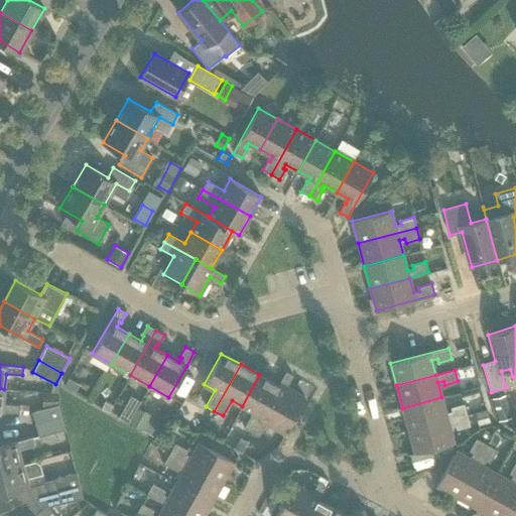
[(293,375),(286,372),(278,385),(269,400),(294,415),(304,397),(286,387),(293,375)]
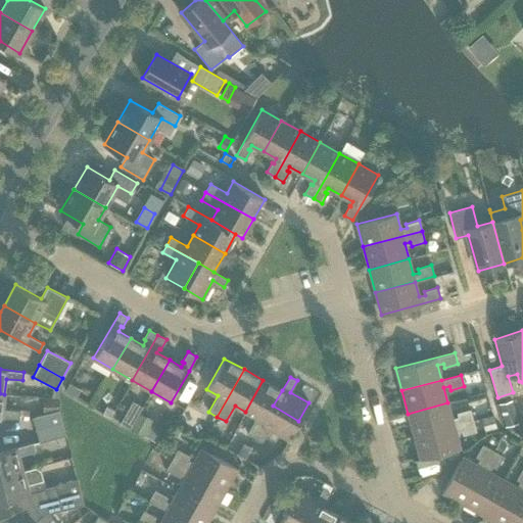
[(254,438),(273,406),(282,390),(263,380),(245,412),(256,418),(247,433),(254,438)]
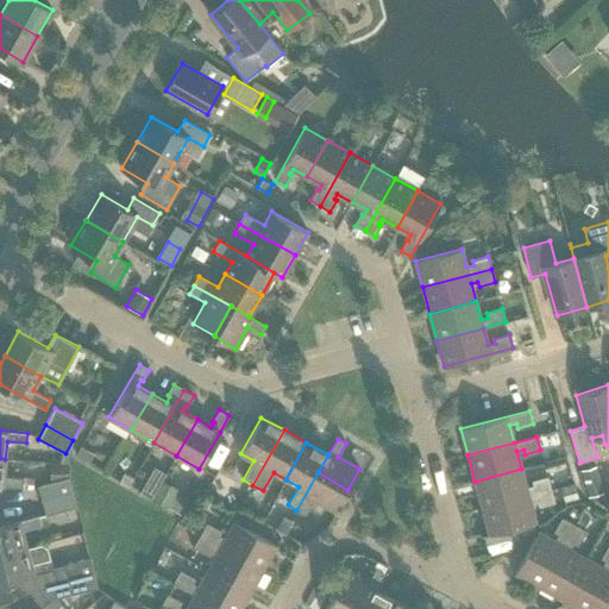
[(4,476),(5,459),(0,458),(0,485),(23,488),(23,477),(4,476)]
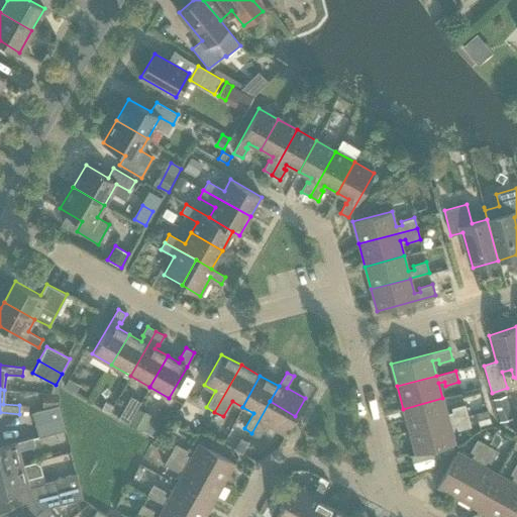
[(512,418),(506,395),(493,398),(499,422),(512,418)]
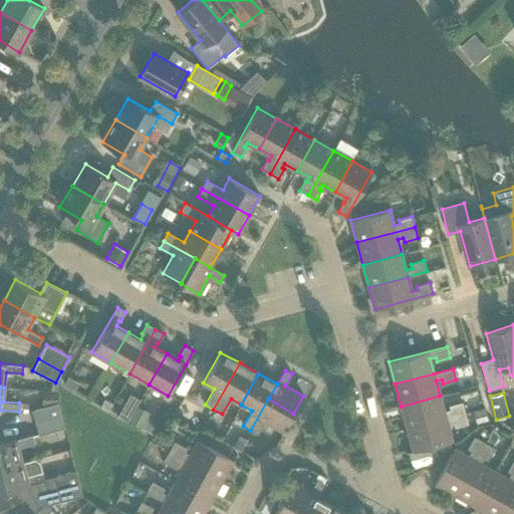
[(401,407),(407,429),(465,414),(462,402),(449,406),(450,410),(444,412),(440,396),(401,407)]
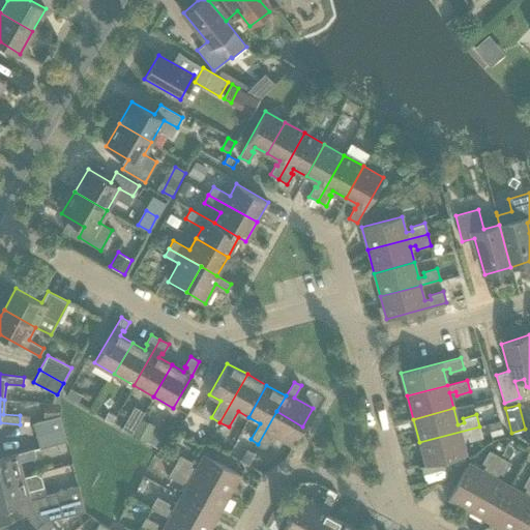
[(125,433),(157,447),(164,432),(144,423),(148,414),(136,409),(125,433)]
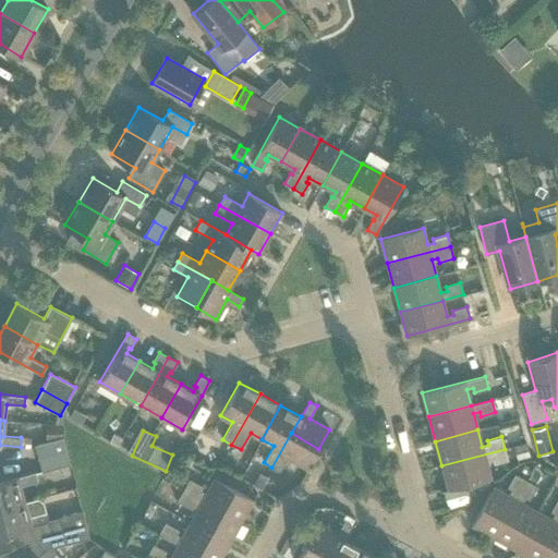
[(318,449),(291,433),(271,468),(279,472),(288,458),(307,469),(318,449)]
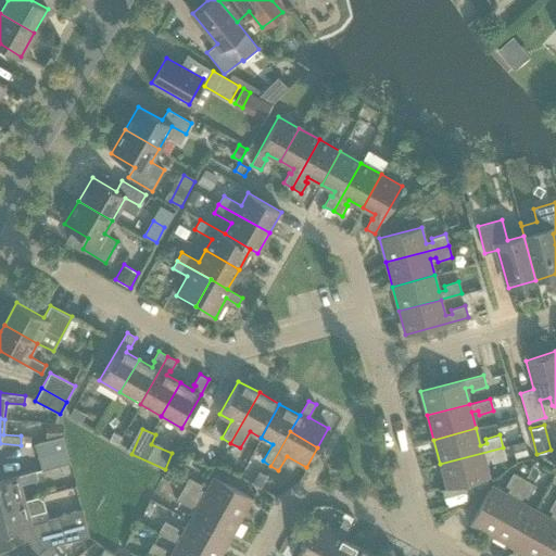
[(38,457),(65,450),(62,436),(34,443),(38,457)]
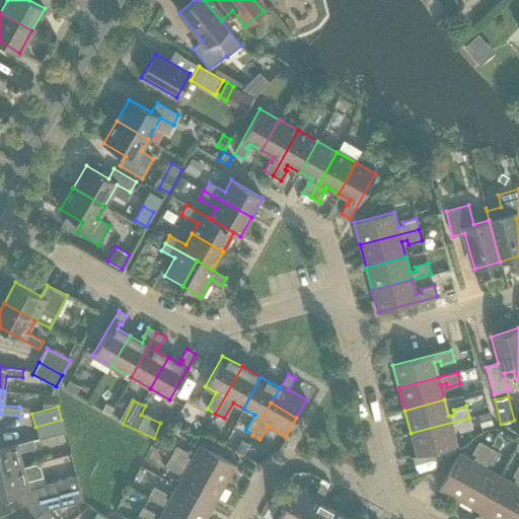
[(469,418),(411,433),(417,455),(456,445),(452,429),(458,428),(459,432),(472,428),(469,418)]
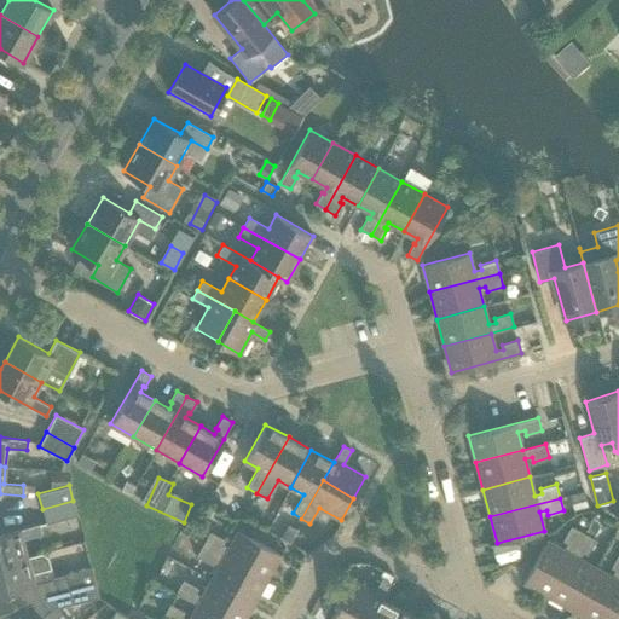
[(73,501),(42,509),(46,524),(77,515),(73,501)]
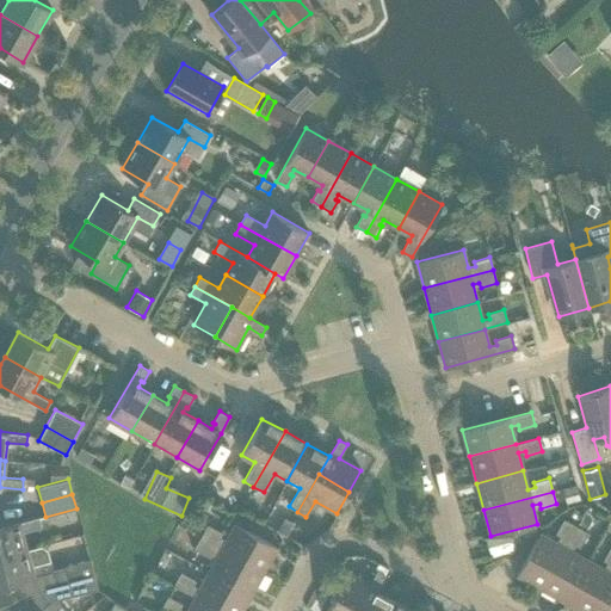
[(0,556),(28,549),(23,532),(42,528),(38,517),(0,528),(0,556)]
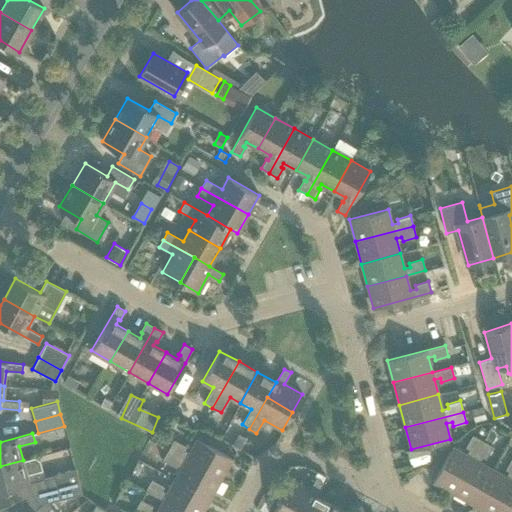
[(453,493),(482,440),(472,435),(465,447),(469,449),(466,455),(452,447),(433,482),(453,493)]
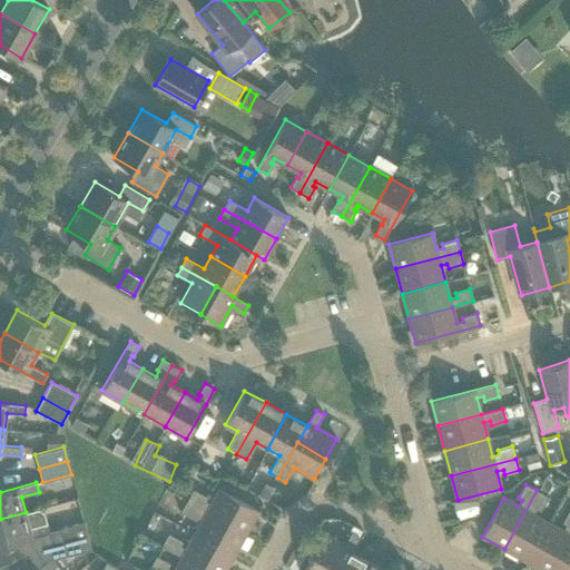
[(194,490),(187,500),(246,533),(258,510),(219,489),(210,504),(205,501),(207,497),(194,490)]
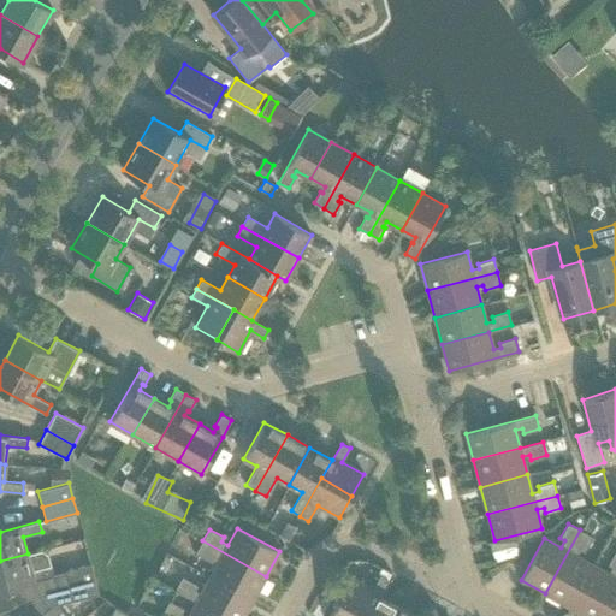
[(545,593),(569,606),(592,564),(576,556),(580,549),(584,551),(592,537),(580,529),(545,593)]
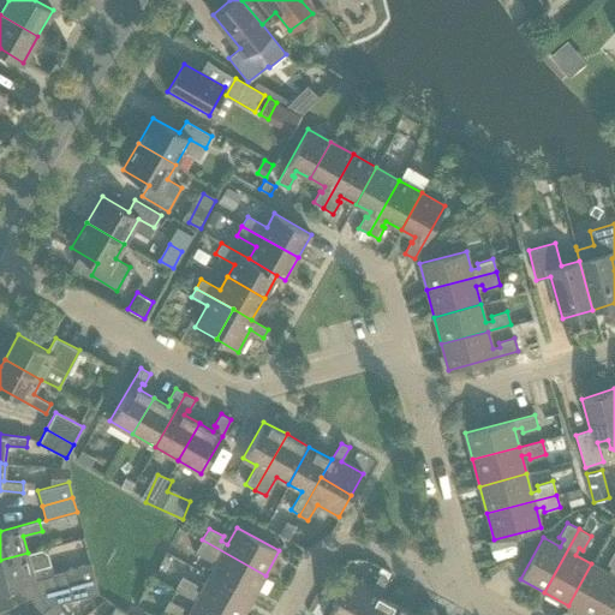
[(219,560),(209,575),(252,599),(266,575),(202,539),(195,553),(210,560),(213,556),(219,560)]
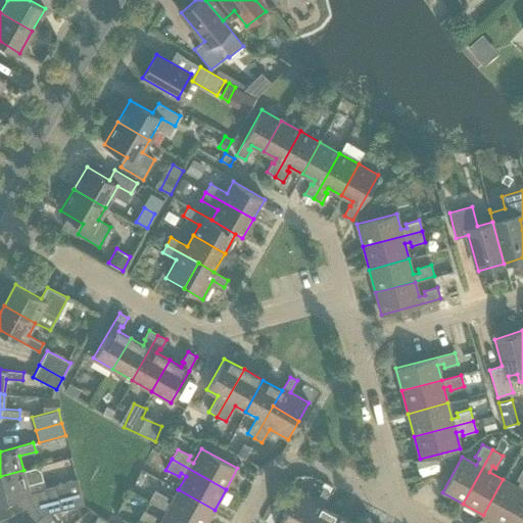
[(24,470),(0,476),(0,501),(16,496),(24,512),(48,501),(81,491),(77,479),(45,487),(41,470),(35,467),(24,470)]
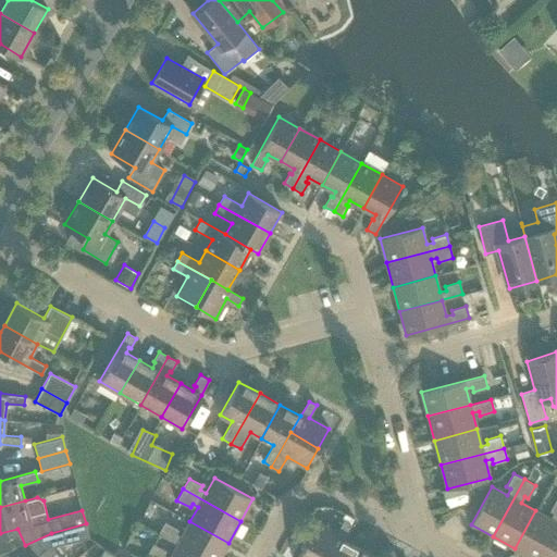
[(515,548),(530,556),(539,556),(556,523),(556,497),(549,510),(554,512),(551,519),(535,510),(515,548)]
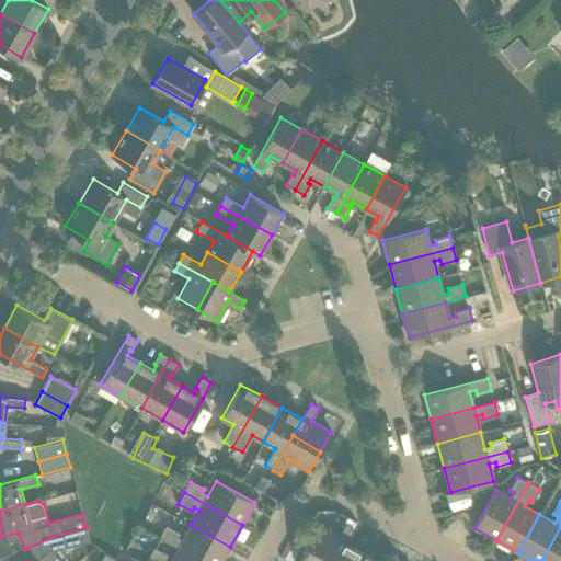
[(319,525),(308,545),(336,560),(345,544),(354,528),(346,524),(340,536),(319,525)]
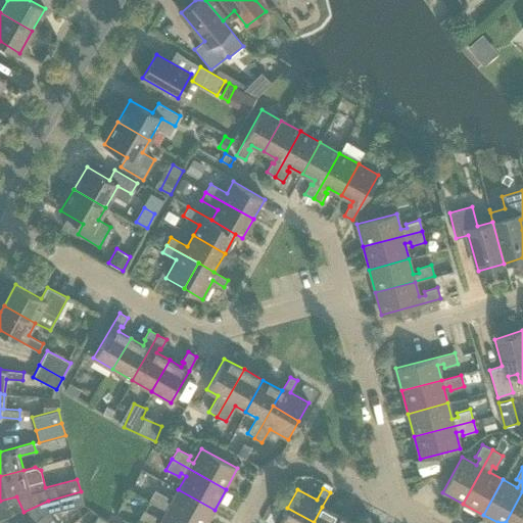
[(189,522),(206,522),(215,510),(178,489),(171,504),(165,501),(168,496),(154,489),(149,501),(167,511),(189,522)]
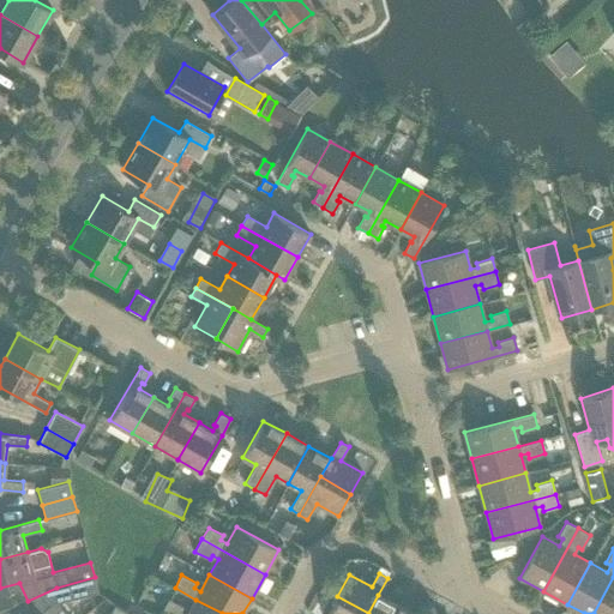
[(98,593),(95,577),(56,588),(28,601),(34,613),(55,613),(62,609),(58,603),(98,593)]
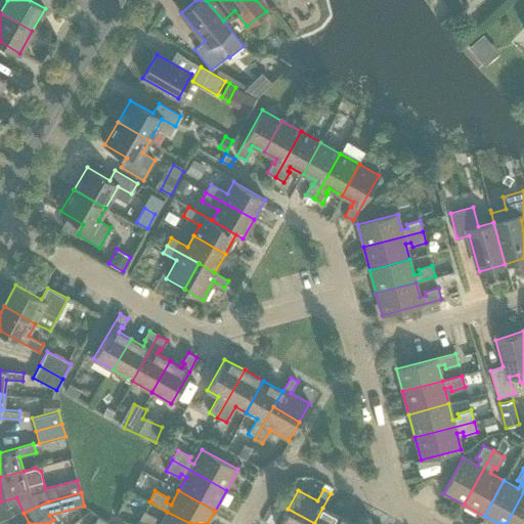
[(523,523),(523,492),(507,523),(523,523)]
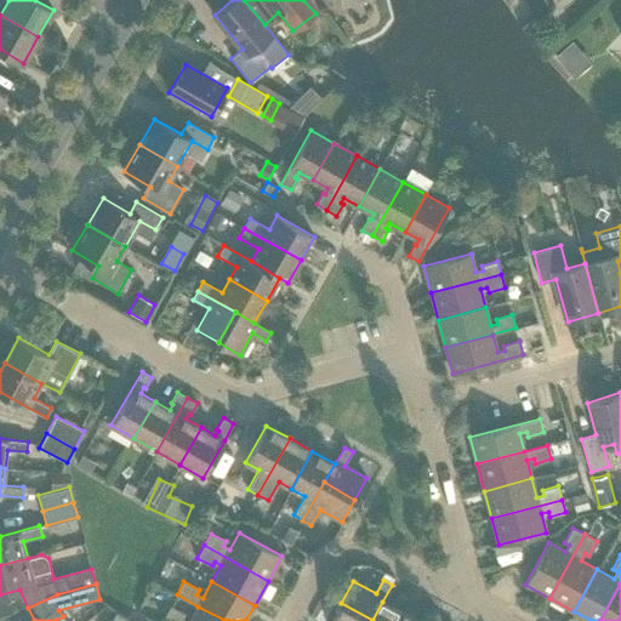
[(382,602),(372,620),(371,620),(399,620),(404,614),(382,602)]
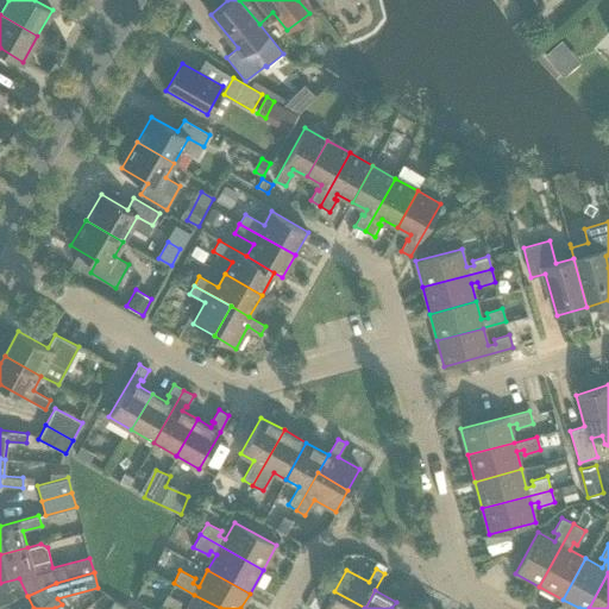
[(364,608),(365,608),(334,591),(325,608),(364,608)]
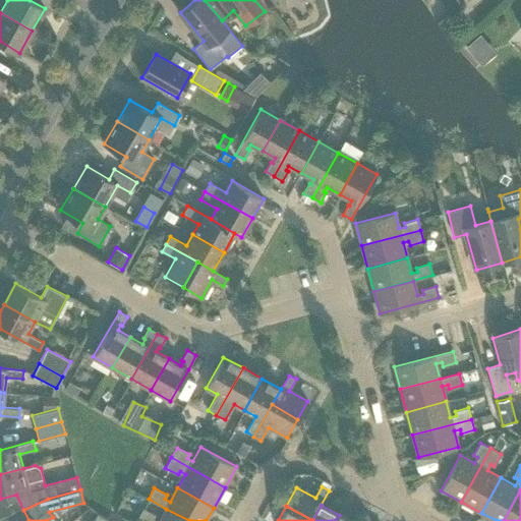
[(140,520),(188,520),(166,509),(159,520),(157,520),(153,519),(156,515),(142,508),(137,519),(140,520)]
